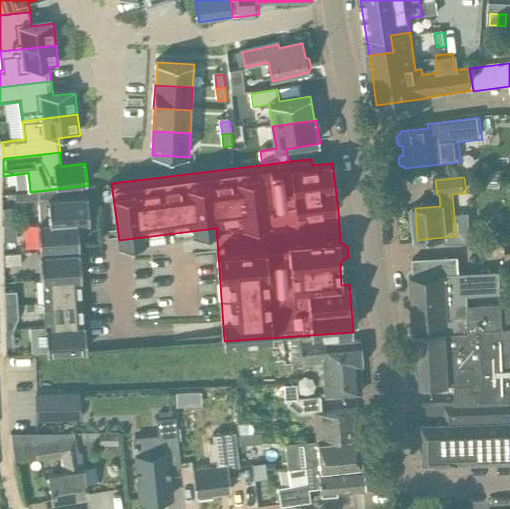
[(90,221),(88,197),(84,197),(84,187),(38,192),(41,225),(90,221)]
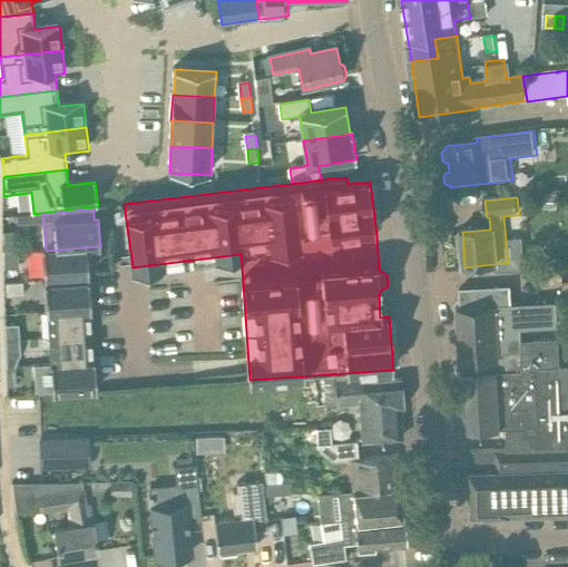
[(17,232),(5,233),(6,252),(18,251),(17,232)]
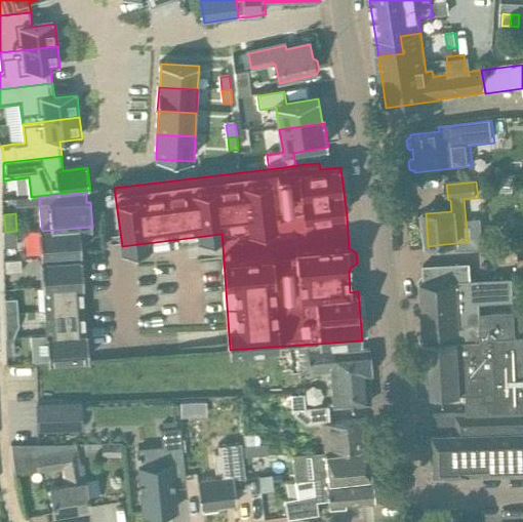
[(40,231),(42,256),(82,253),(80,229),(92,228),(92,227),(42,231),(40,231)]
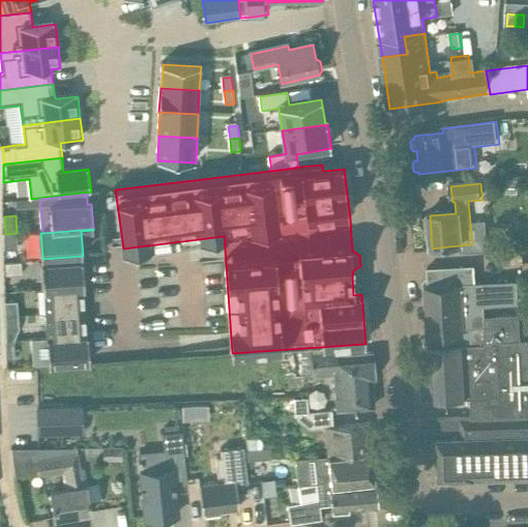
[(18,234),(5,235),(5,252),(19,251),(18,234)]
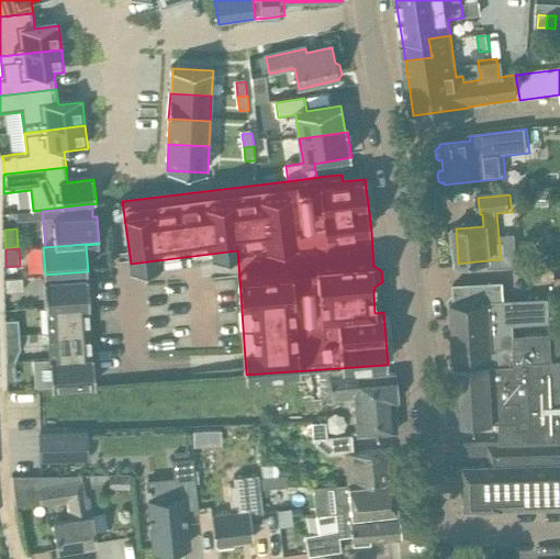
[(24,279),(7,280),(8,294),(25,293),(24,279)]
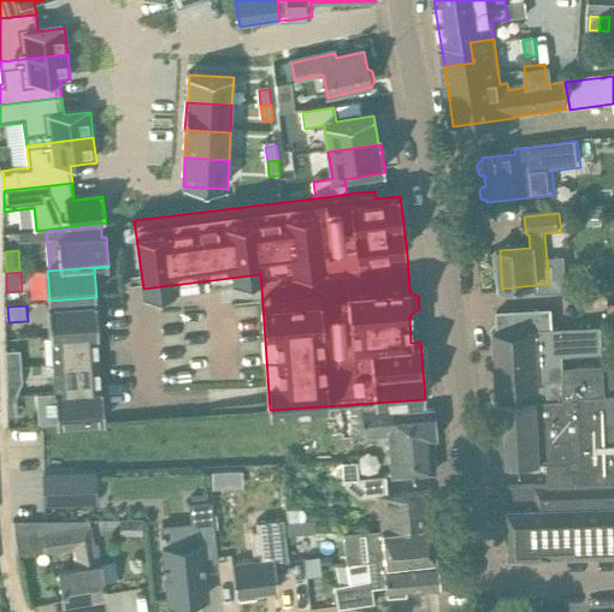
[(52,338),(99,334),(96,306),(49,308),(52,338)]
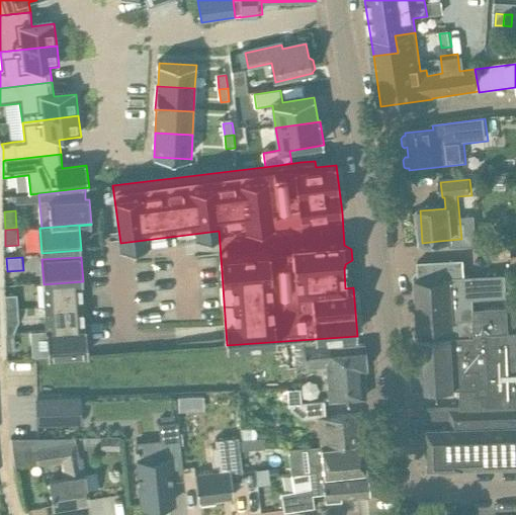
[(466,278),(465,261),(419,264),(420,281),(417,281),(420,330),(422,330),(423,341),(515,333),(515,312),(509,313),(509,308),(475,311),(475,301),(508,297),(507,275),(466,278)]
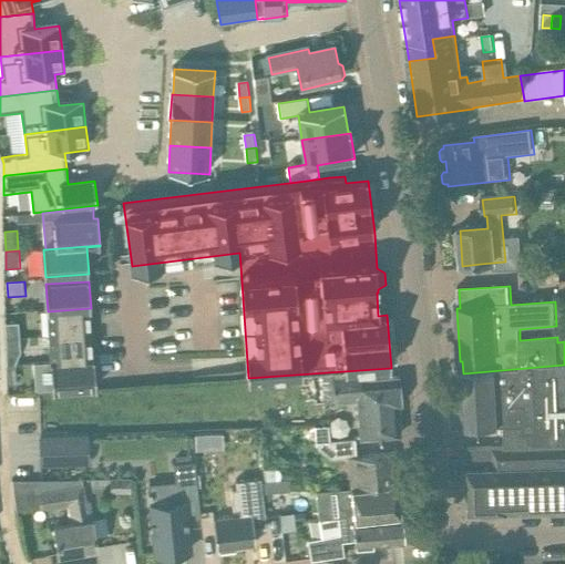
[(51,338),(92,335),(91,331),(90,309),(91,309),(91,308),(48,311),(48,313),(49,313),(51,338)]
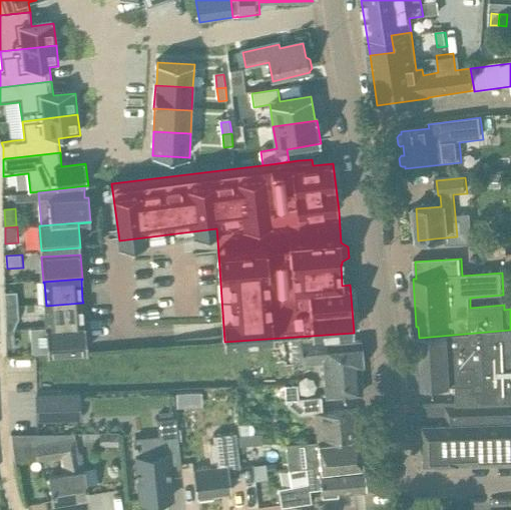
[(6,294),(6,295),(6,308),(19,308),(18,293),(6,294)]
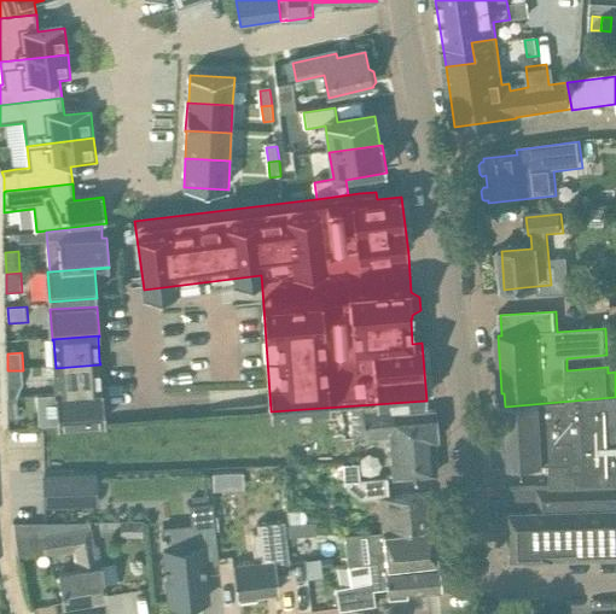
[(100,364),(56,368),(57,396),(56,396),(56,397),(104,393),(104,392),(102,392),(100,364)]
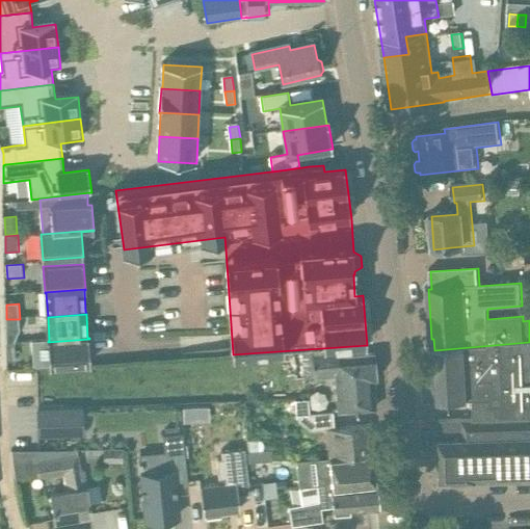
[(20,334),(21,332),(20,319),(6,319),(6,333),(6,334),(7,334),(20,334)]
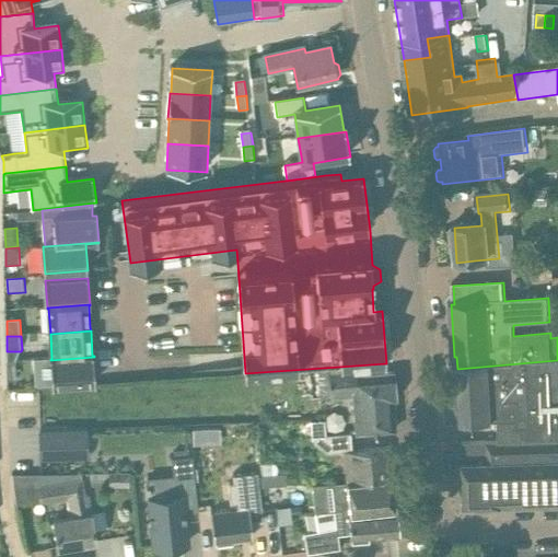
[(50,360),(53,387),(95,384),(94,357),(50,360)]
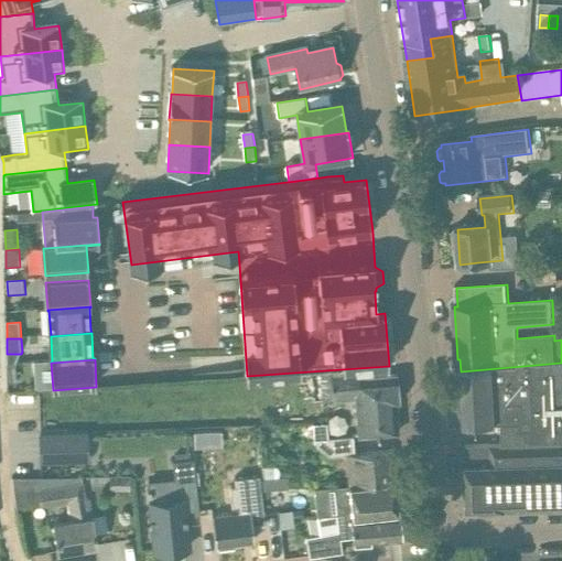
[(561,363),(461,371),(457,371),(460,397),(449,397),(450,427),(461,427),(461,428),(503,425),(504,445),(561,443),(561,363)]
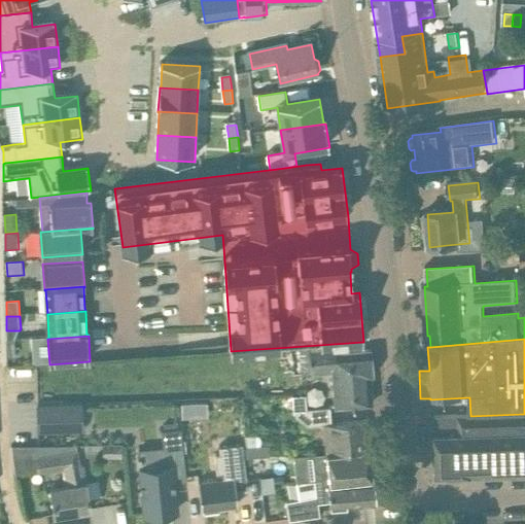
[(7,359),(8,359),(16,359),(15,341),(7,341),(7,359)]
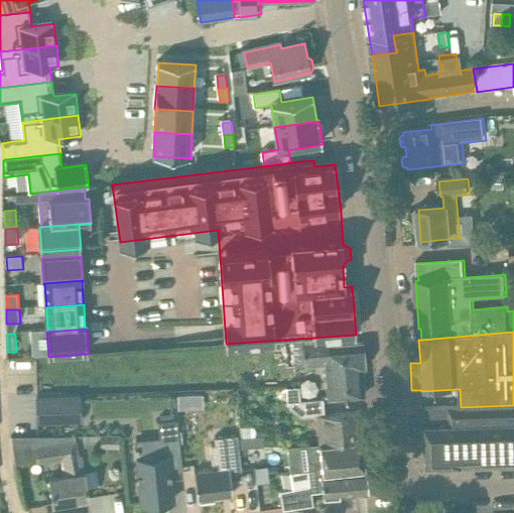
[(329,401),(366,397),(363,370),(365,370),(363,345),(329,348),(329,341),(302,343),(305,367),(326,365),(329,401)]
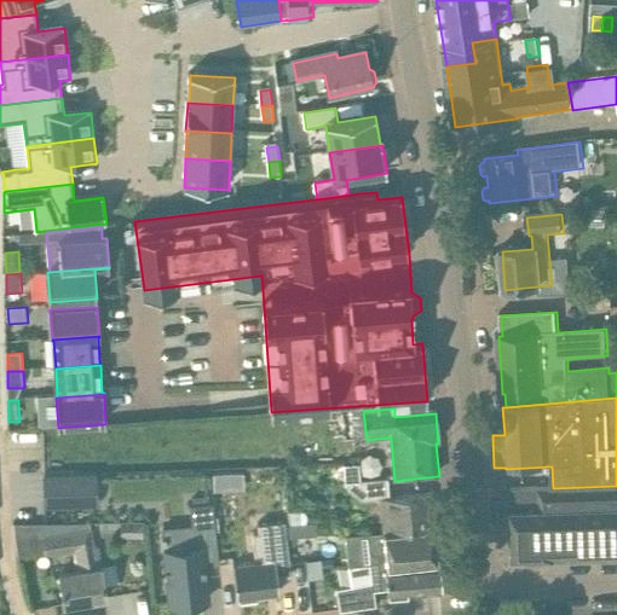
[(359,465),(345,466),(346,483),(347,483),(349,491),(363,502),(388,499),(387,481),(374,481),(361,482),(359,465)]
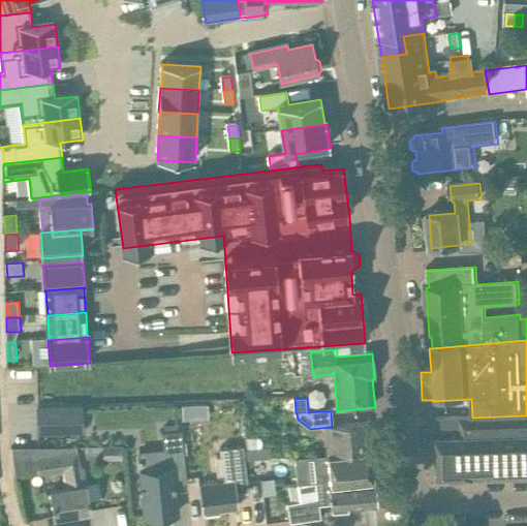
[(83,406),(38,408),(39,433),(39,435),(73,434),(84,434),(83,406)]
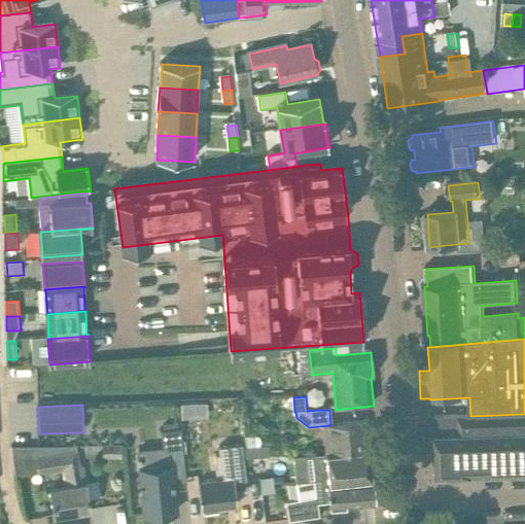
[(193,405),(182,405),(183,419),(194,419),(193,405)]
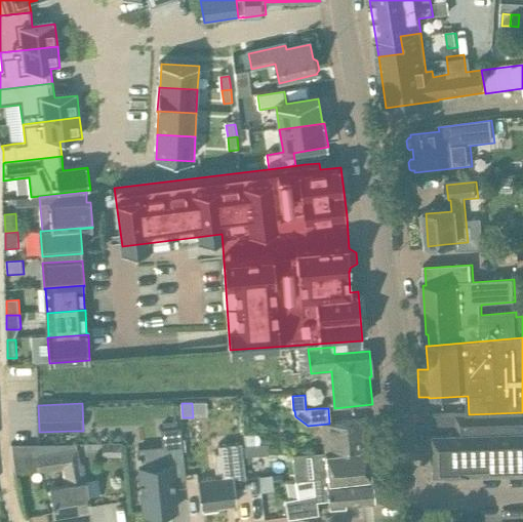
[(522,412),(469,414),(435,416),(436,435),(435,435),(436,475),(472,474),(472,469),(485,468),(486,474),(522,472),(522,412)]
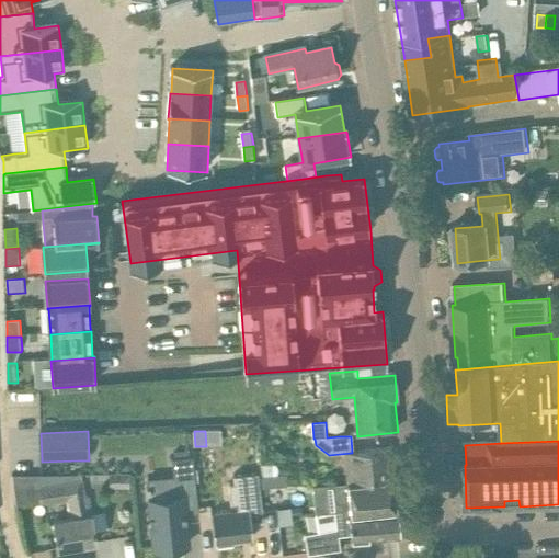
[(349,481),(395,478),(391,451),(345,455),(349,481)]
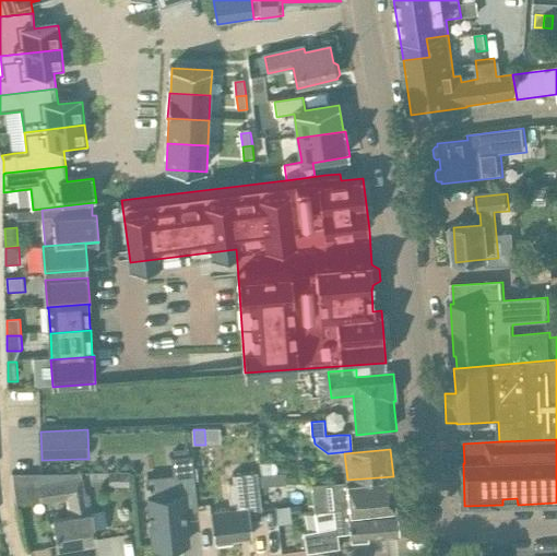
[(176,496),(150,499),(154,548),(189,544),(186,515),(199,512),(196,476),(193,457),(172,459),(176,496)]
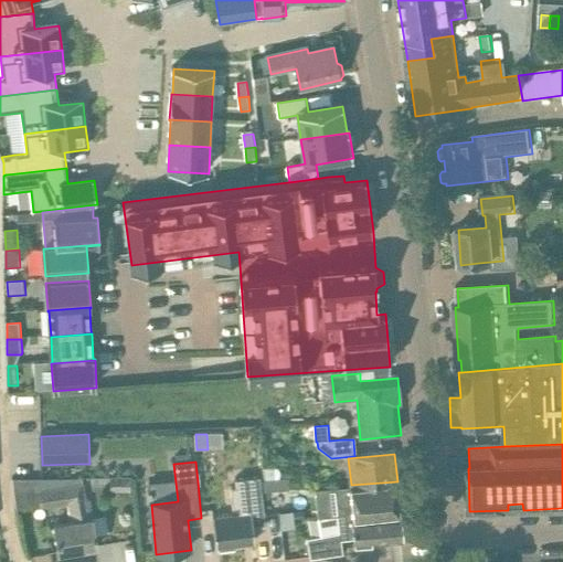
[(241,516),(213,518),(216,548),(220,548),(220,552),(236,550),(236,545),(256,543),(255,530),(267,529),(261,478),(236,480),(237,488),(232,489),(234,510),(240,509),(241,516)]
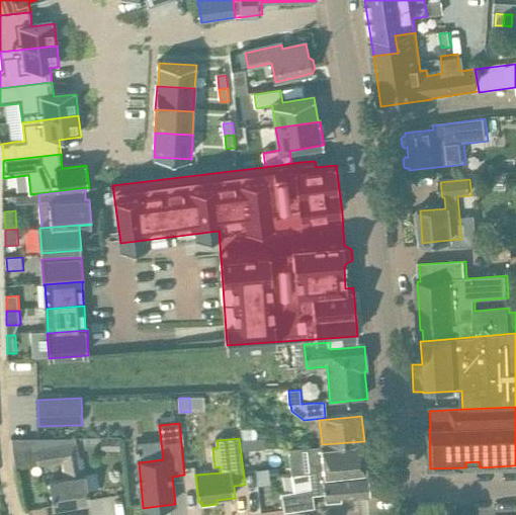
[(265,439),(244,440),(244,450),(265,449),(265,439)]
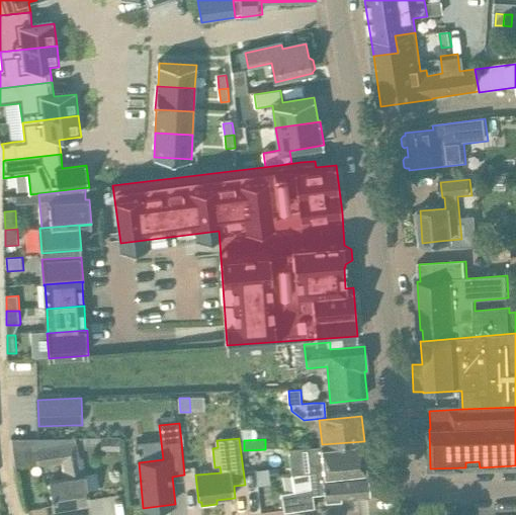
[(34,440),(34,443),(37,467),(38,468),(63,464),(66,480),(51,482),(55,508),(90,502),(85,477),(80,477),(74,440),(34,440)]
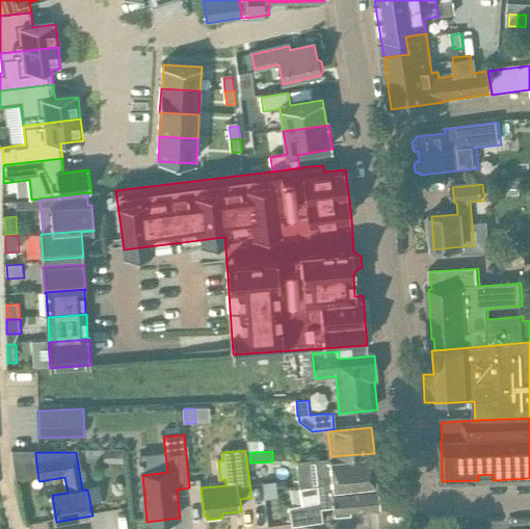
[(327,459),(315,460),(319,492),(377,485),(374,453),(330,456),(327,456),(327,459)]
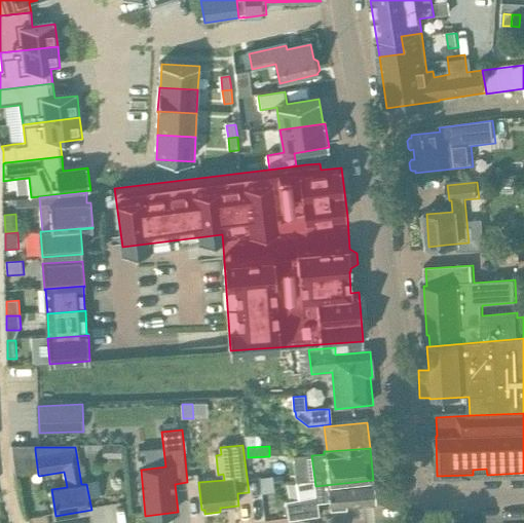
[(273,477),(261,479),(262,493),(275,491),(273,477)]
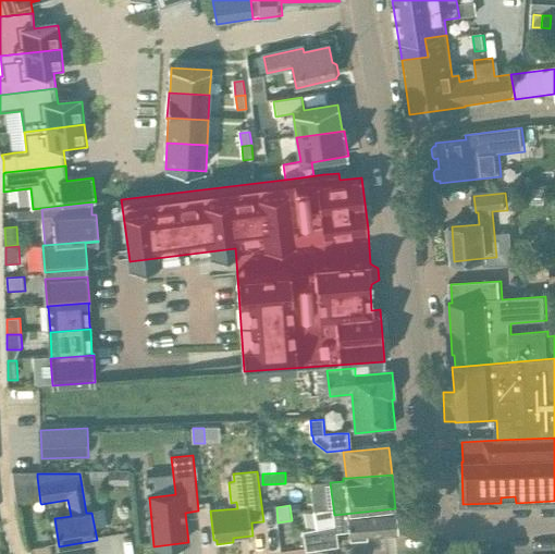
[(304,532),(307,551),(338,546),(337,533),(350,531),(350,541),(368,540),(368,536),(398,533),(395,508),(334,515),(335,526),(304,532)]
